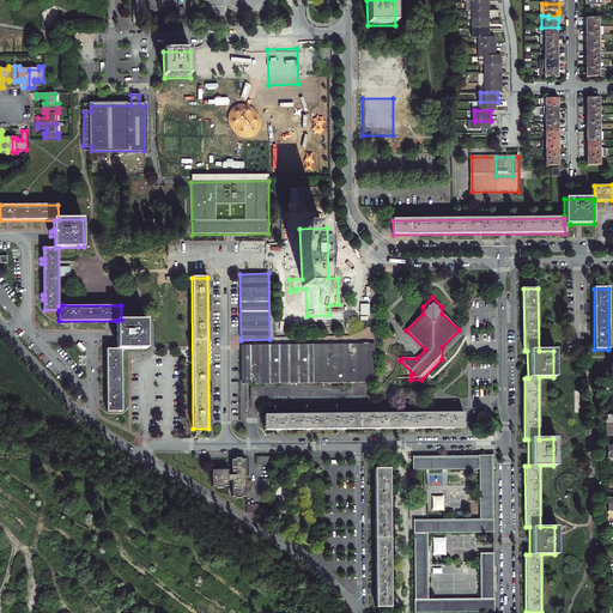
[(117,349),(121,349),(146,349),(146,320),(121,320),(116,321),(117,333),(114,333),(114,338),(117,338),(117,349)]
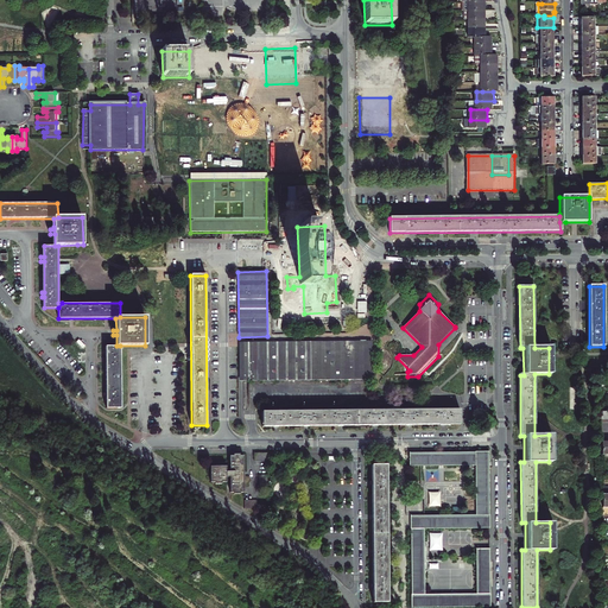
[(369,381),(369,342),(239,342),(239,380),(369,381)]
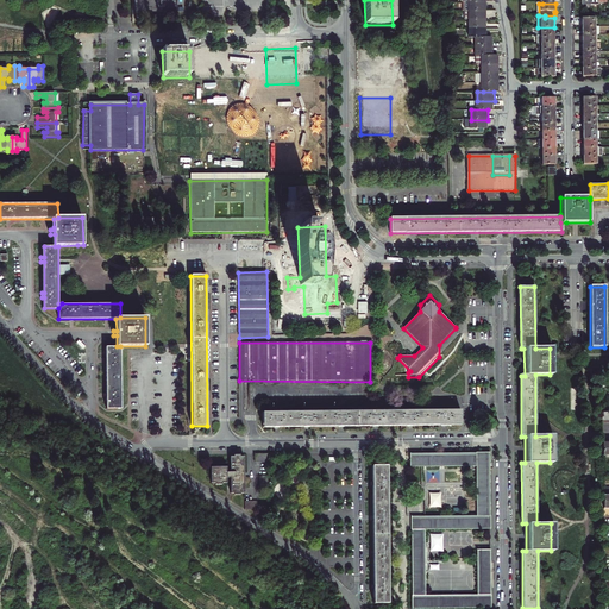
[(120,346),(117,346),(106,346),(106,358),(104,358),(104,363),(106,363),(106,391),(104,391),(104,396),(106,396),(107,408),(121,408),(120,346)]
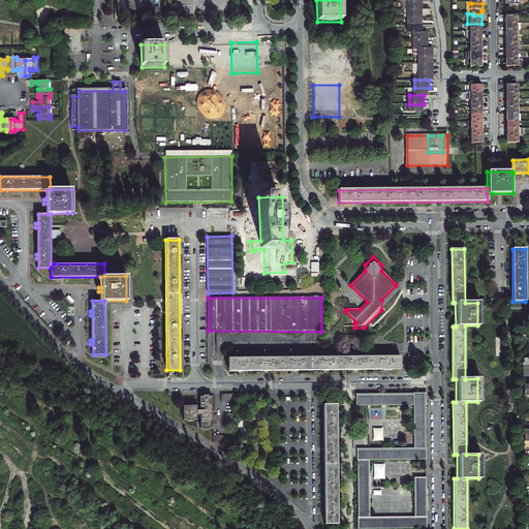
[(229,359),(229,372),(400,370),(400,358),(229,359)]
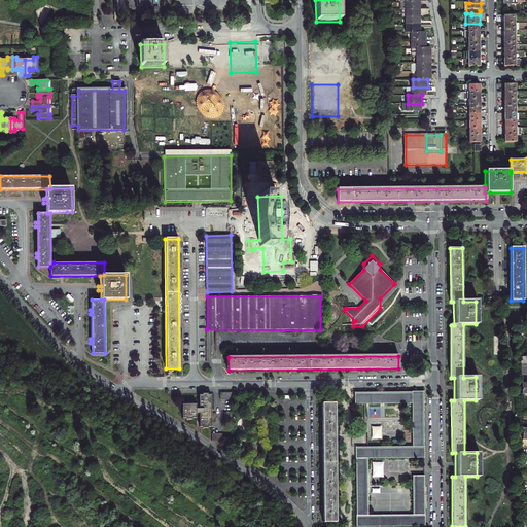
[(413,446),(356,447),(357,526),(372,526),(425,526),(425,476),(414,476),(414,515),(370,515),(369,458),(424,458),(424,446),(424,392),(356,393),(356,405),(412,403),(413,446)]
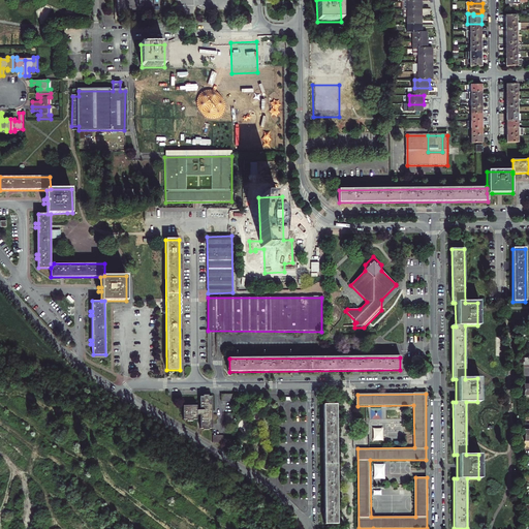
[(200,414),(200,428),(213,429),(213,414),(214,396),(201,396),(201,410),(198,410),(198,405),(185,405),(184,418),(197,419),(197,414),(200,414)]
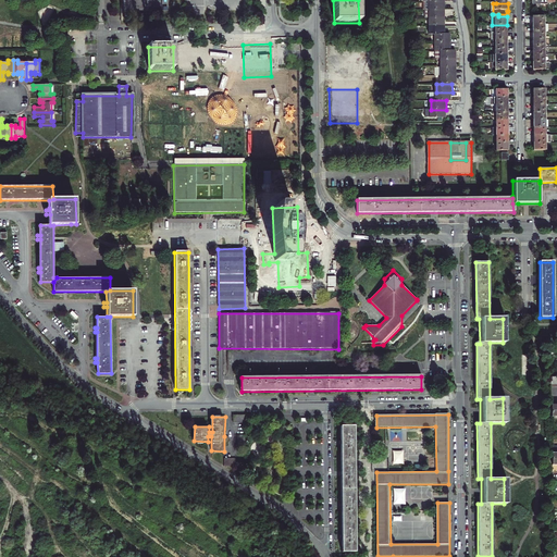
[(341,426),(343,553),(356,552),(355,426),(341,426)]
